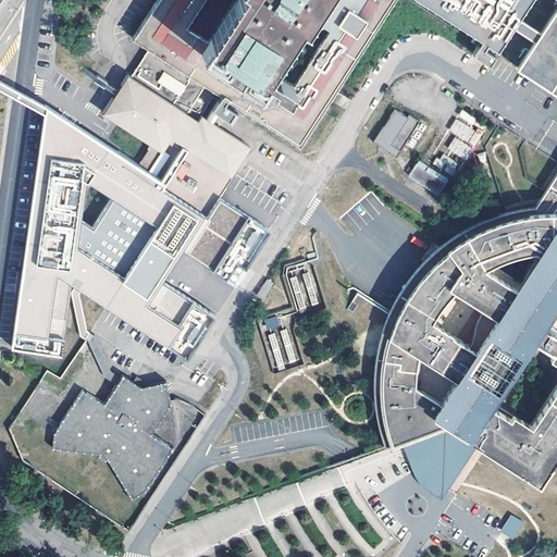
[(529,8),(549,21),(556,7),(556,0),(156,0),(132,38),(146,48),(102,112),(150,145),(137,165),(134,171),(207,217),(219,197),(250,147),(214,123),(220,114),(232,122),(238,113),(225,104),(227,100),(300,147),(330,100),(336,91),(394,0),(418,0),(481,40),(472,53),(492,66),(515,29),(520,21),(529,8)]
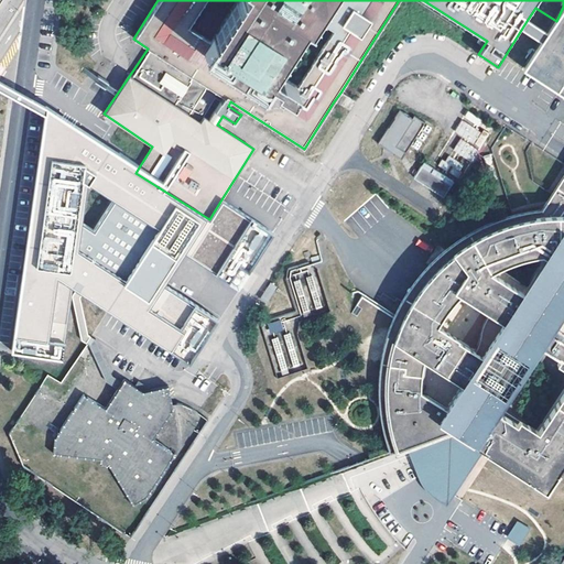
[(563,7),(556,21),(548,34),(542,43),(522,74),(563,100),(563,7)]
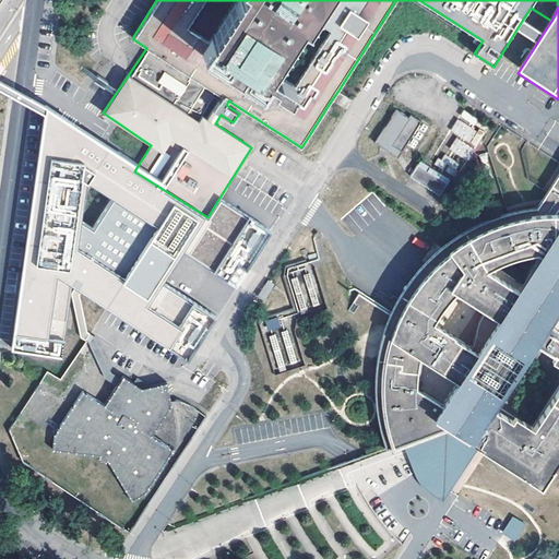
[(522,21),(516,30),(537,43),(543,34),(522,21)]
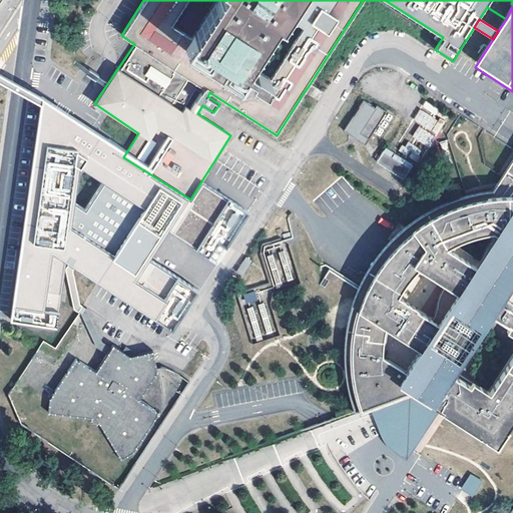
[(190,199),(123,157),(126,152),(41,95),(41,98),(9,319),(56,326),(65,260),(70,264),(75,267),(171,331),(198,291),(147,258),(166,227),(218,262),(248,212),(201,181),(190,199)]
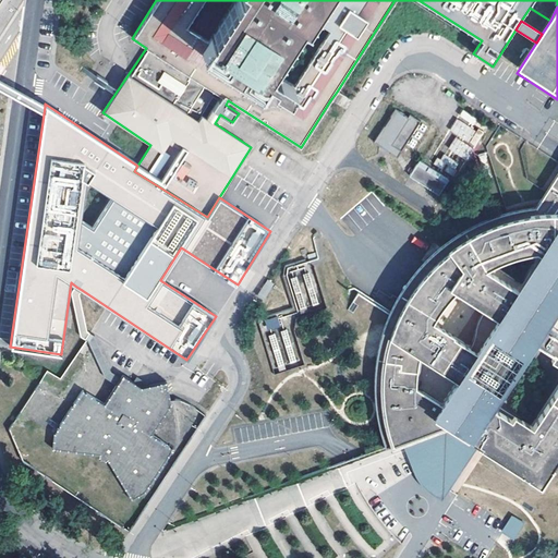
[(395,108),(374,142),(397,157),(421,121),(410,114),(408,117),(395,108)]
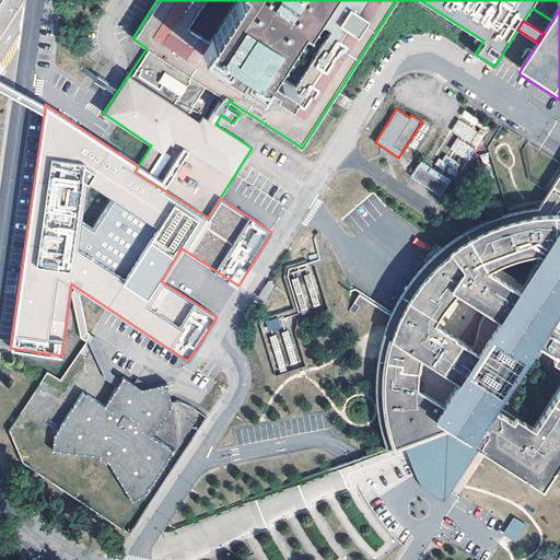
[(475,126),(478,118),(463,109),(452,131),(457,135),(450,150),(469,161),(485,131),(475,126)]
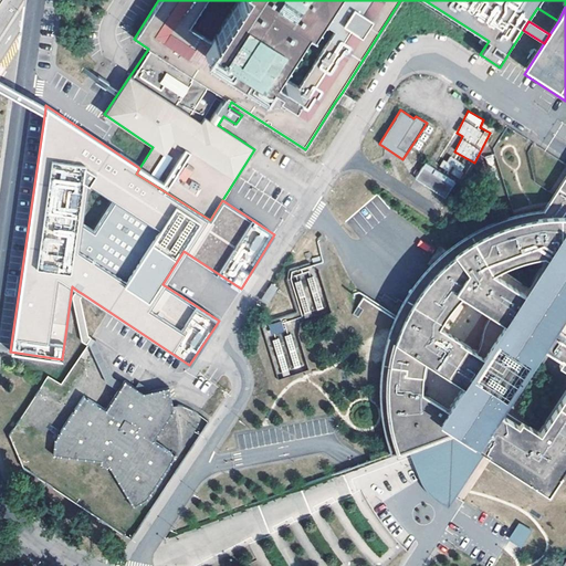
[(440,167),(459,178),(467,166),(448,155),(440,167)]
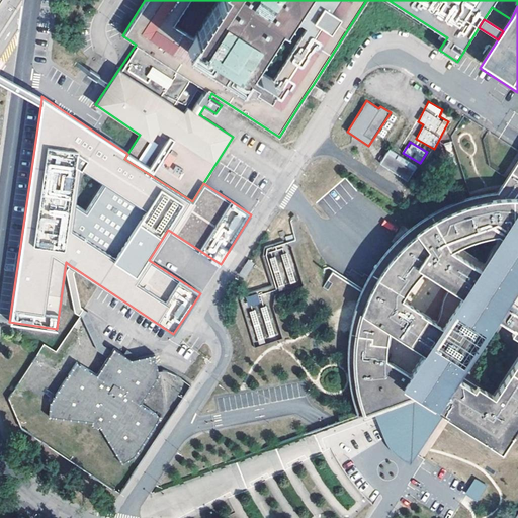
[(377,158),(381,160),(379,163),(407,180),(416,166),(389,149),(383,158),(379,156),(377,158)]
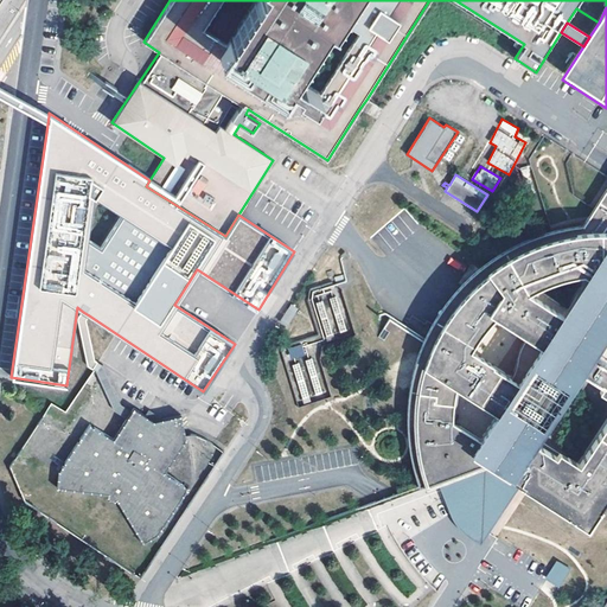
[(410,451),(411,459),(419,485),(421,490),(438,483),(447,480),(446,481),(454,487),(455,485),(477,499),(480,493),(498,505),(511,484),(517,489),(525,493),(589,536),(606,508),(606,185),(594,208),(581,227),(570,229),(557,230),(551,232),(535,237),(516,244),(496,256),(479,268),(461,285),(446,302),(433,323),(423,342),(422,345),(420,351),(413,371),(409,388),(408,395),(407,423),(408,434),(408,439),(410,451)]
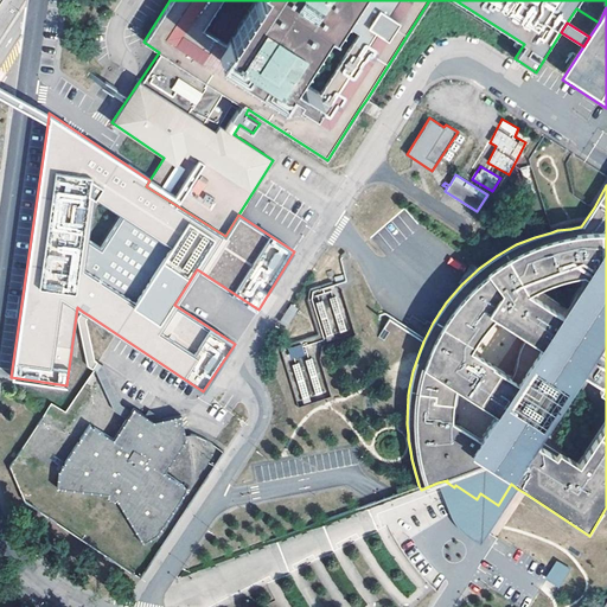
[(449,257),(447,263),(461,272),(465,264),(449,257)]
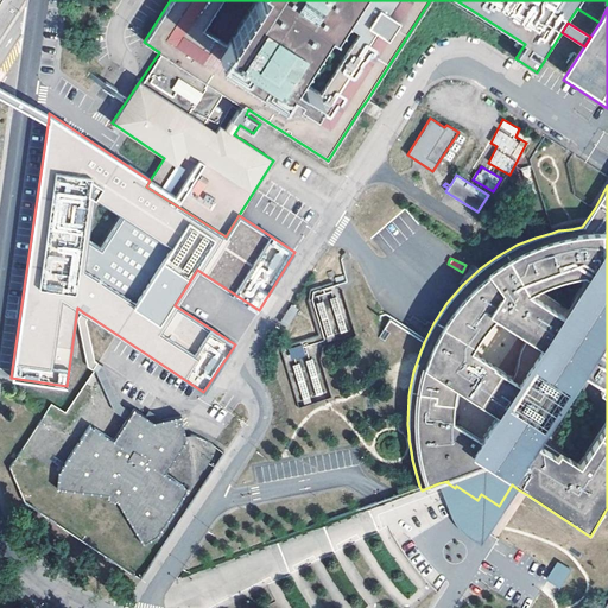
[(336,297),(329,299),(340,334),(347,333),(336,297)]
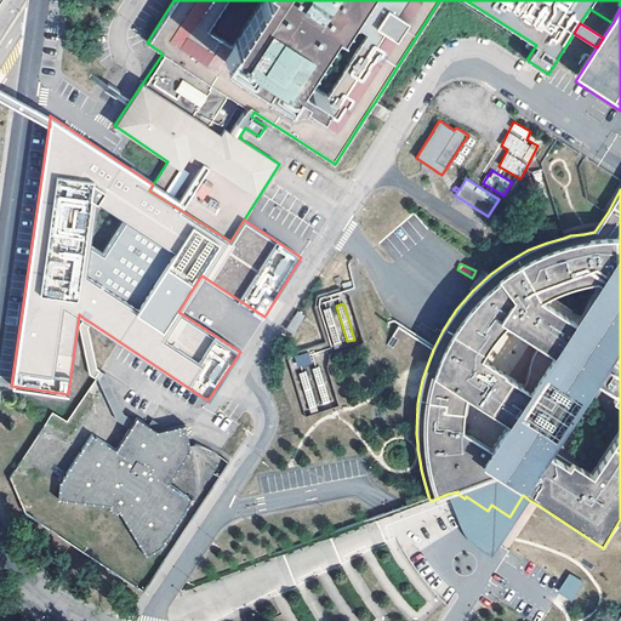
[(329,308),(323,309),(334,346),(340,343),(329,308)]
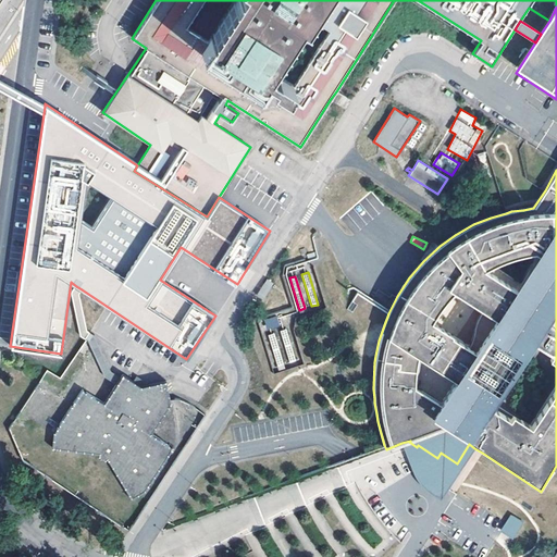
[(267,279),(256,296),(262,300),(273,283),(267,279)]
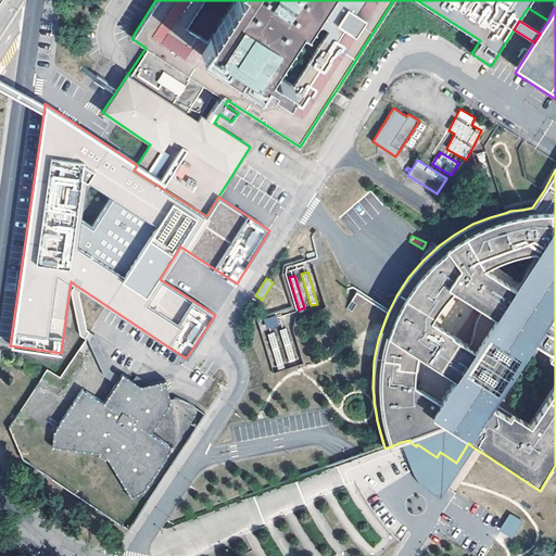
[(81,289),(76,286),(71,293),(80,335),(84,337),(89,330),(87,329),(79,293),(81,289)]
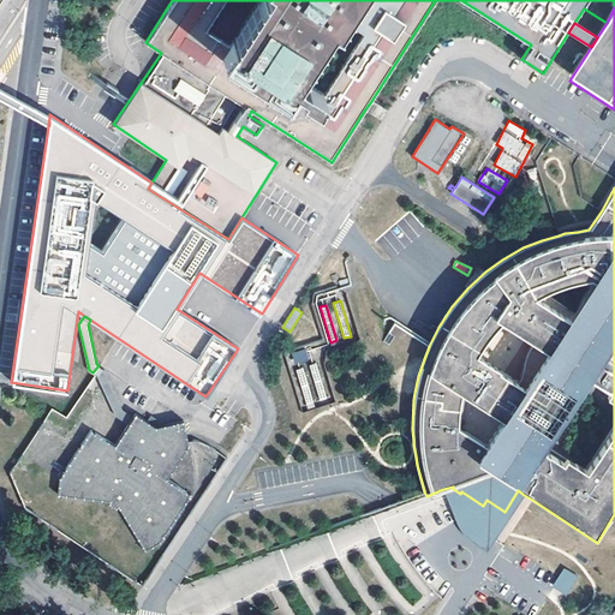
[(304,348),(291,353),(293,364),(308,359),(304,348)]
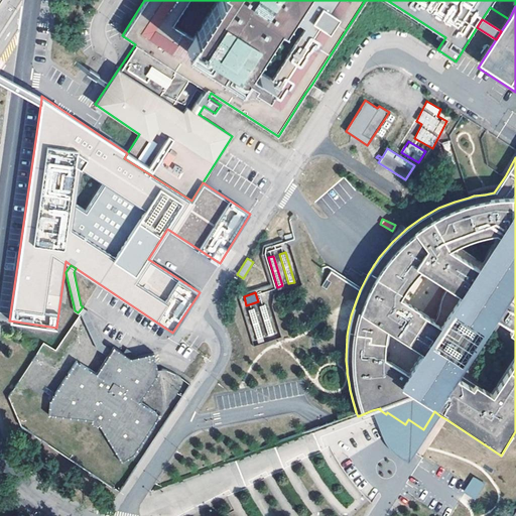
[(265,305),(259,307),(268,337),(274,336),(265,305)]
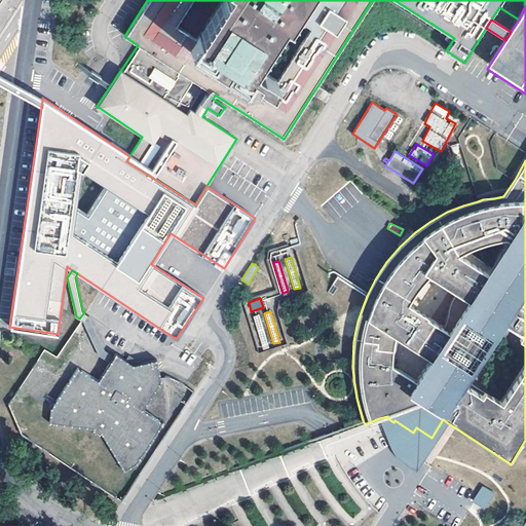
[(258,315),(253,316),(262,347),(267,345),(258,315)]
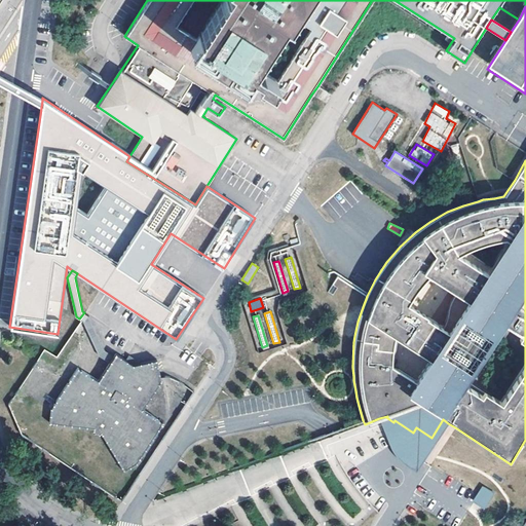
[(100,380),(79,367),(51,408),(50,421),(94,426),(95,429),(100,433),(102,431),(123,470),(136,462),(141,455),(162,422),(142,409),(160,379),(159,377),(155,359),(132,364),(117,352),(114,358),(110,364),(100,380)]
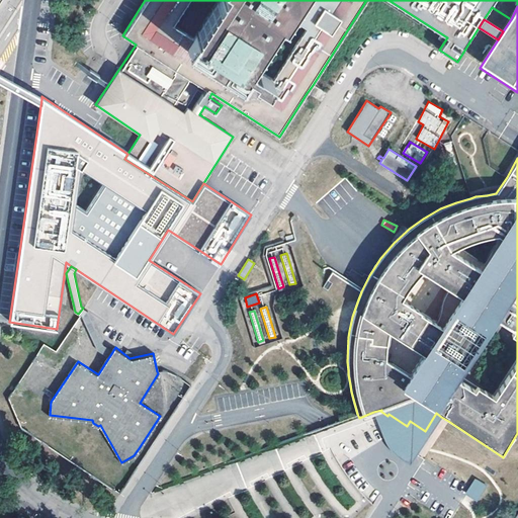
[(410,465),(441,417),(436,413),(425,431),(410,421),(407,426),(389,414),(387,416),(380,411),(381,410),(373,412),(383,439),(389,447),(394,454),(402,460),(410,465)]
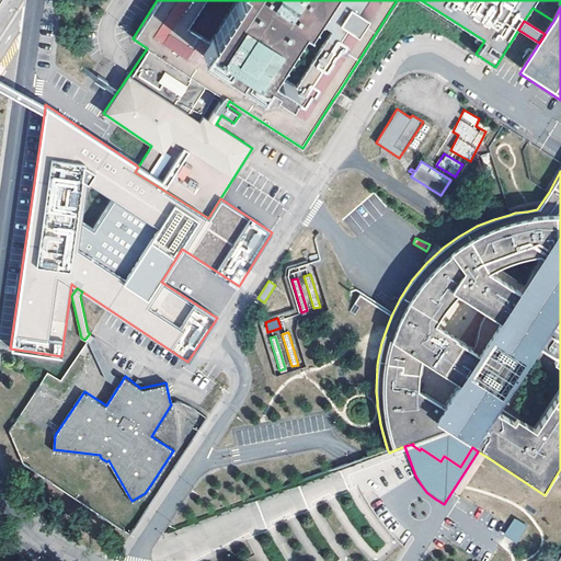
[(528,528),(515,519),(505,537),(517,545),(528,528)]
